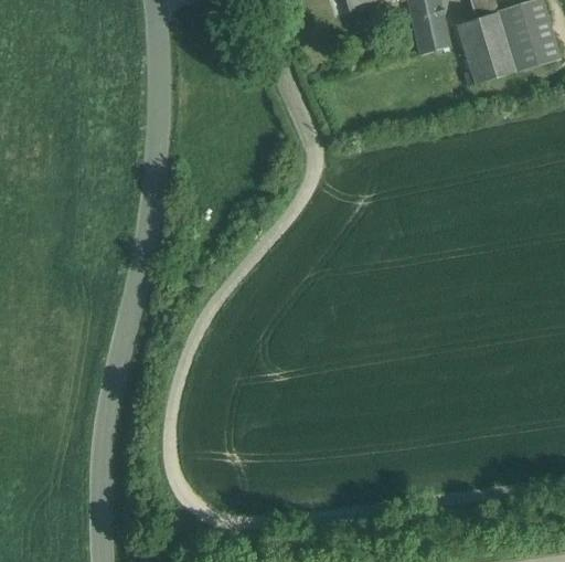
[(345,0),(350,10),(384,0),(345,0)]
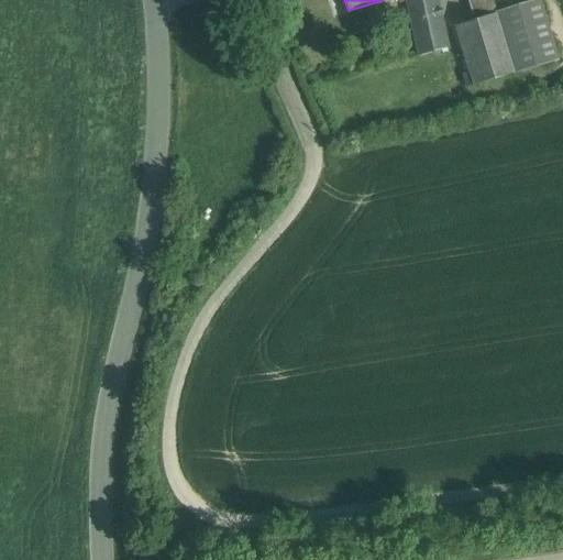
[(407,0),(419,53),(449,45),(438,0),(407,0)]
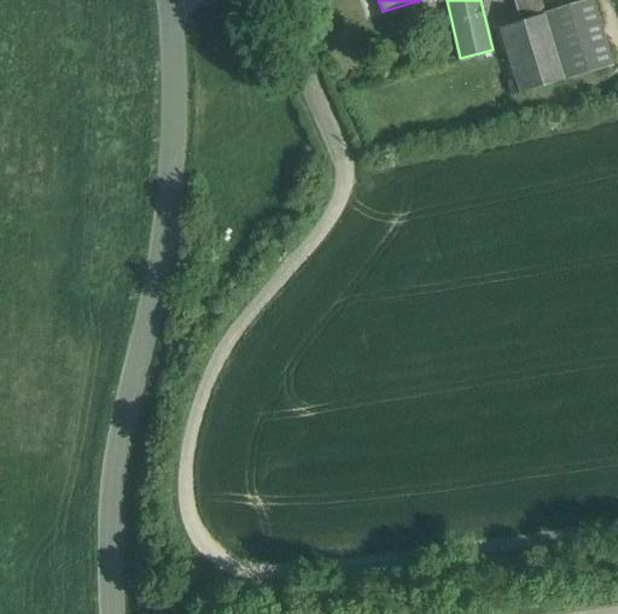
[(514,0),(520,19),(544,11),(541,0),(514,0)]
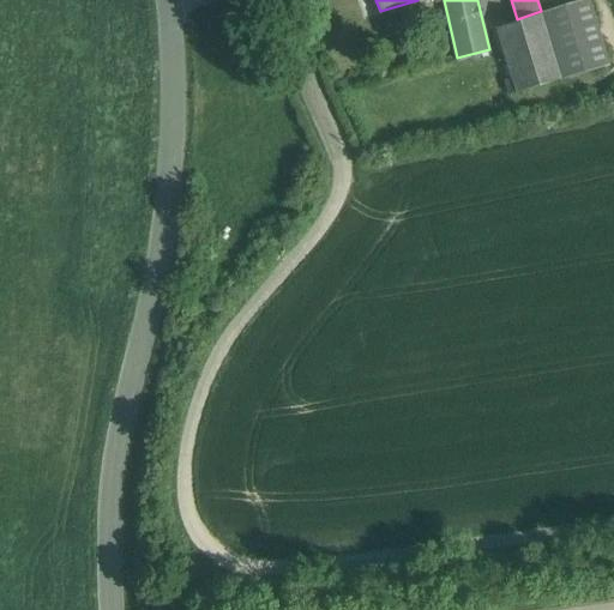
[(578,0),(541,11),(561,76),(612,61),(597,13),(593,0),(578,0)]
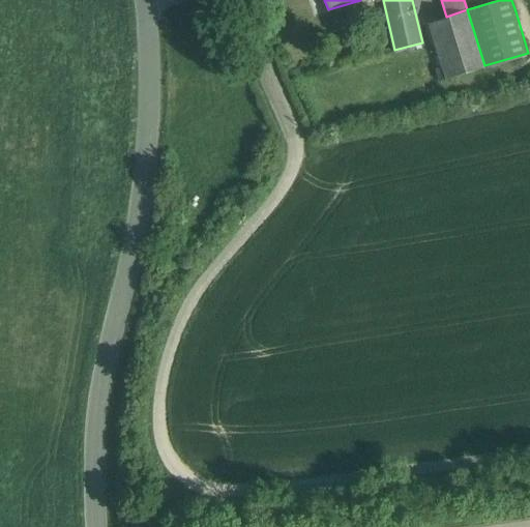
[(446,17),(430,22),(446,77),(484,65),(467,9),(446,17)]
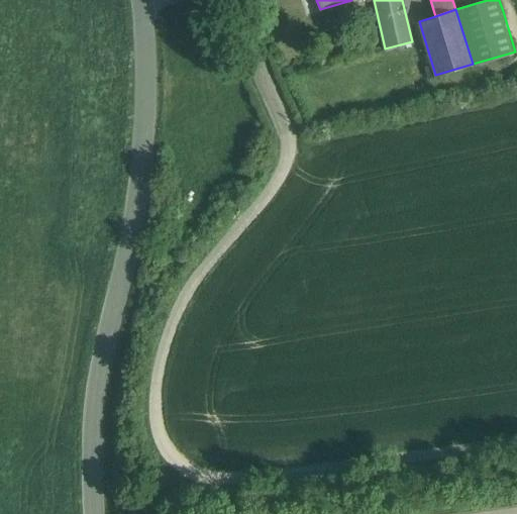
All buildings are outlined.
